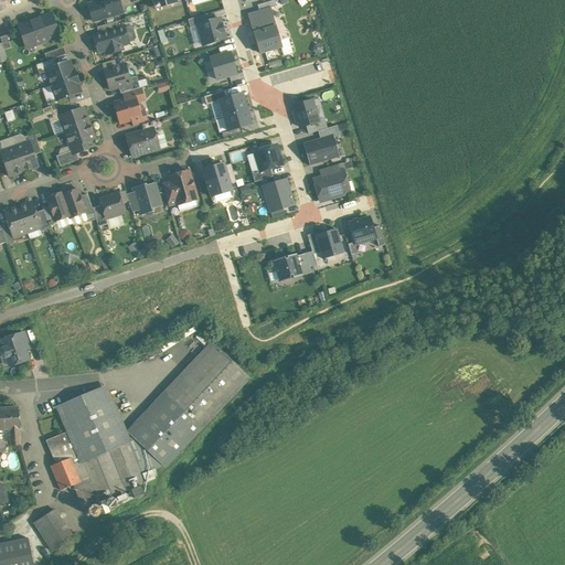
[(103,0),(88,4),(93,21),(123,12),(118,0),(103,0)]
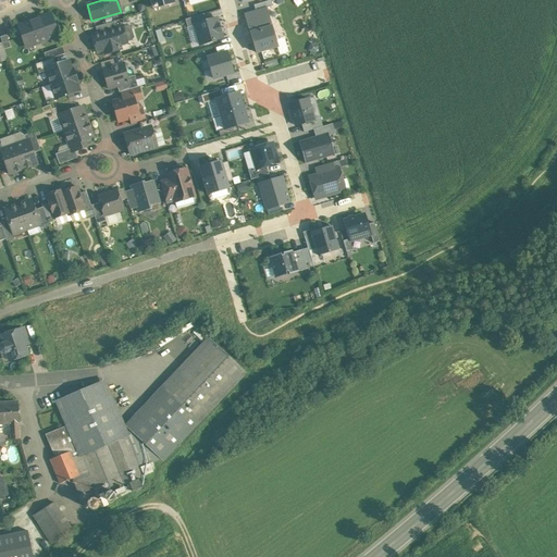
[(149,0),(152,10),(175,3),(173,0),(149,0)]
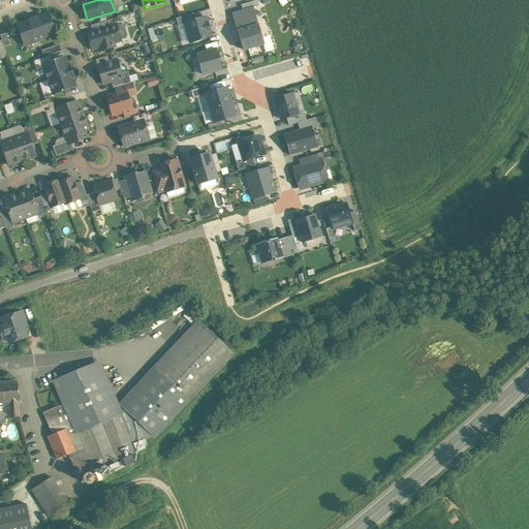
[(241,5),(243,10),(252,8),(258,6),(257,0),(241,5)]
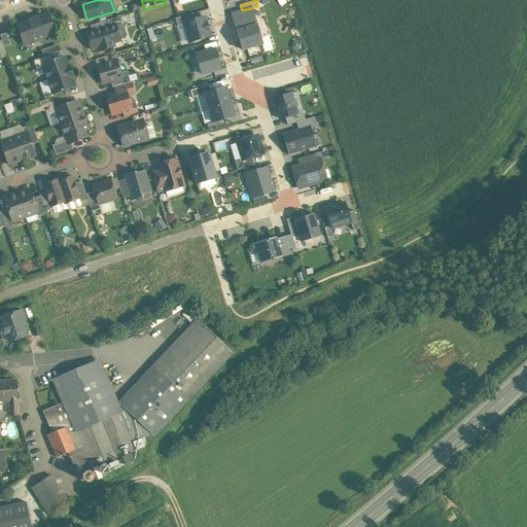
[(232,13),(237,31),(257,25),(251,8),(242,10),(232,13)]
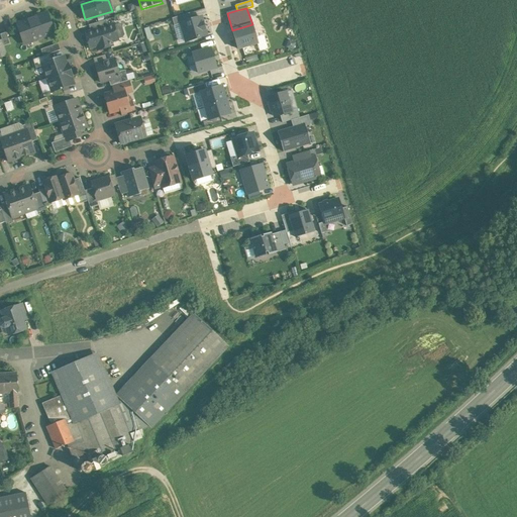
[(46,13),(17,23),(24,44),(55,33),(46,13)]
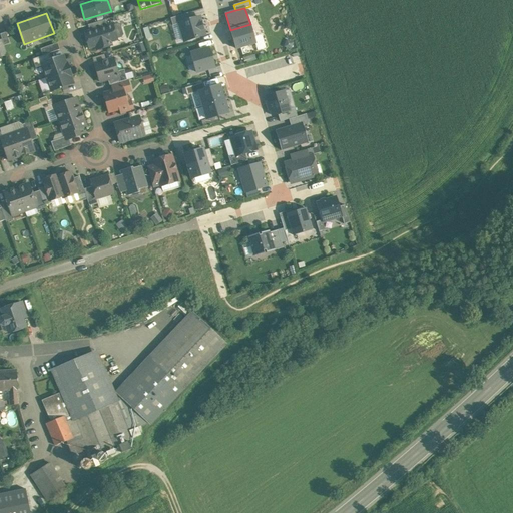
[(178,23),(189,20),(188,13),(170,18),(172,25),(179,24),(178,23)]
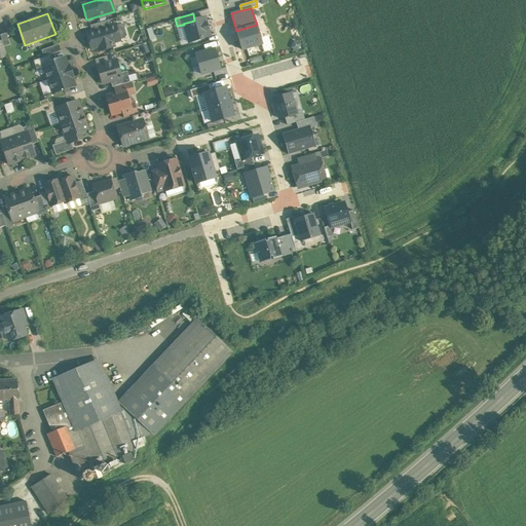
[(194,21),(183,24),(184,25),(189,42),(211,36),(204,17),(194,21)]
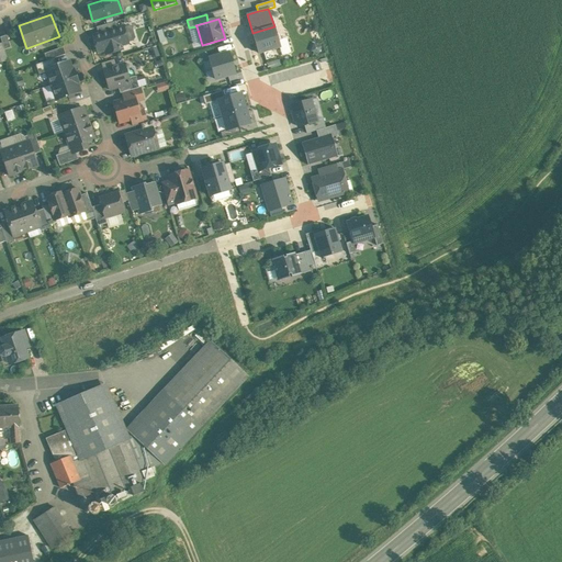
[(115,22),(97,27),(99,34),(117,29),(115,22)]
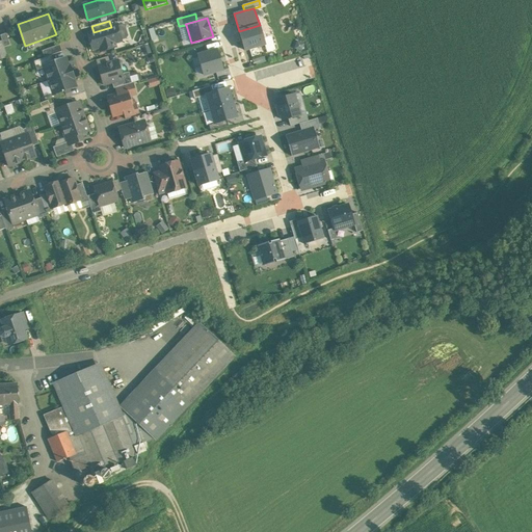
[(94,32),(88,34),(92,49),(100,47),(101,51),(115,47),(114,43),(121,41),(121,40),(126,37),(127,35),(125,27),(122,25),(117,27),(116,26),(111,27),(94,32)]
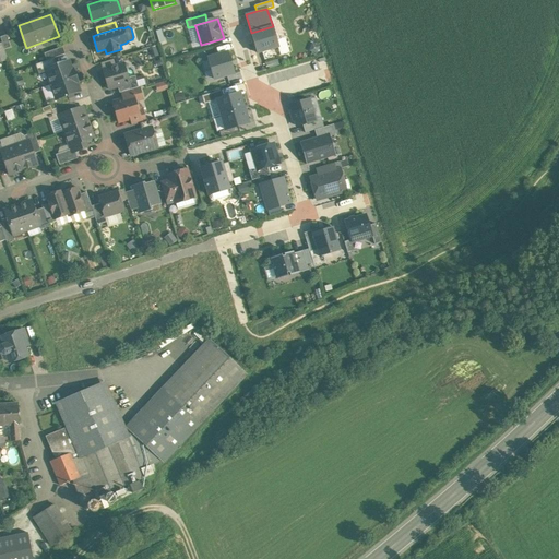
[(251,33),(258,54),(278,47),(273,26),(251,33)]
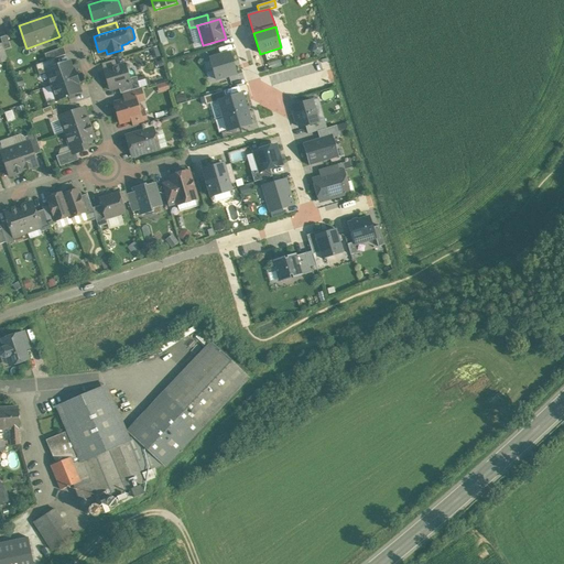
[(7,35),(0,38),(2,43),(4,50),(11,47),(7,35)]
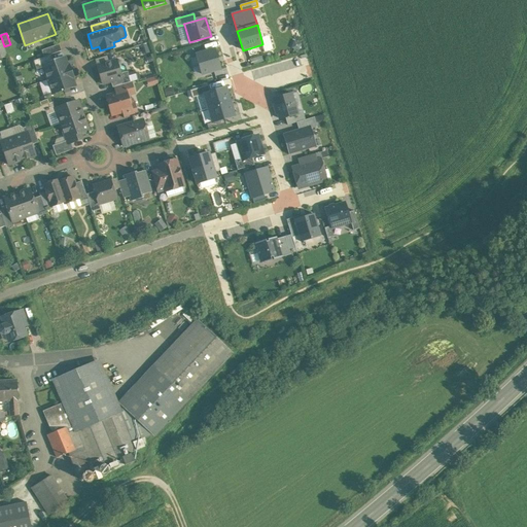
[(59,44),(41,50),(44,57),(50,55),(62,50),(59,44)]
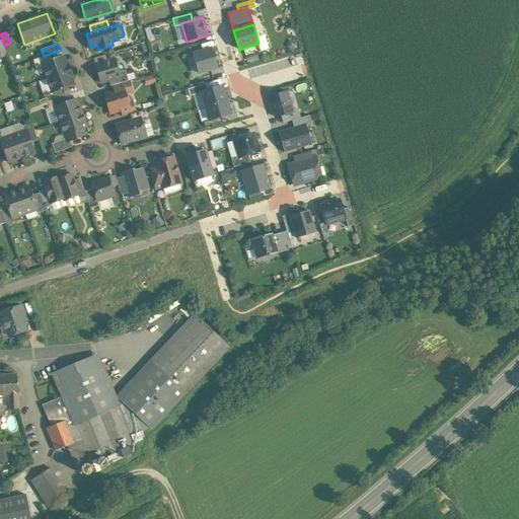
[(211,48),(194,54),(199,73),(217,68),(211,48)]
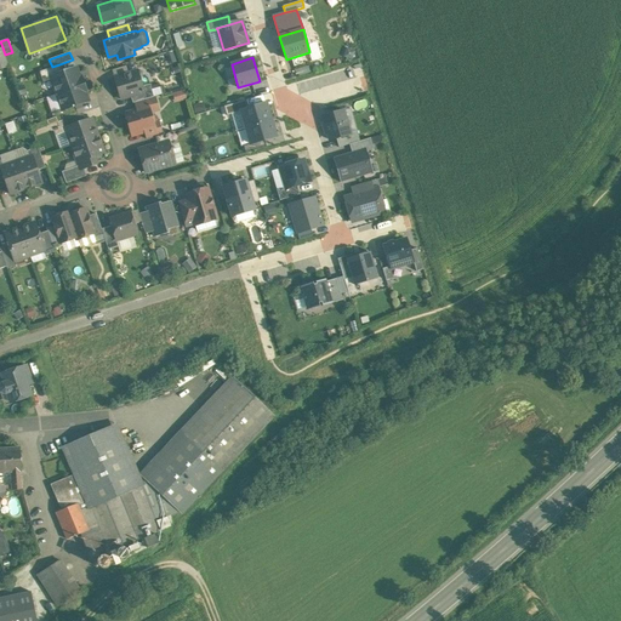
[(52,67),(40,72),(44,83),(51,79),(50,77),(63,72),(60,64),(52,67)]
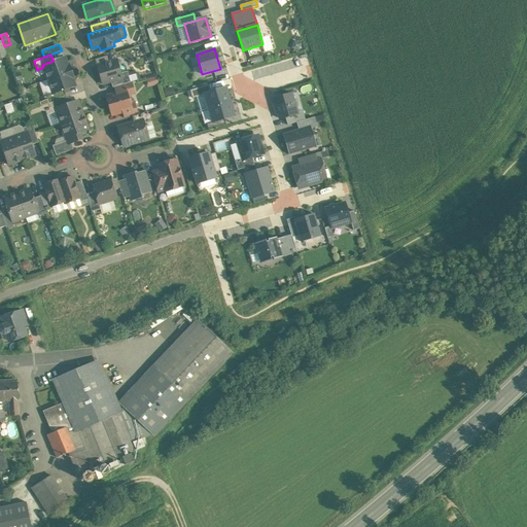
[(96,60),(97,66),(108,63),(107,56),(96,60)]
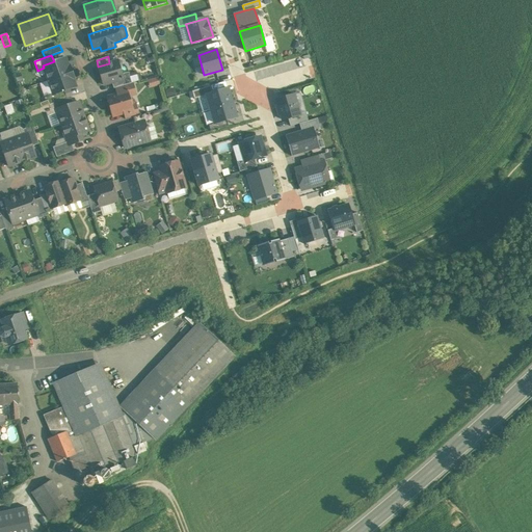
[(54,61),(43,65),(44,68),(49,80),(73,72),(70,65),(69,65),(65,57),(54,61)]
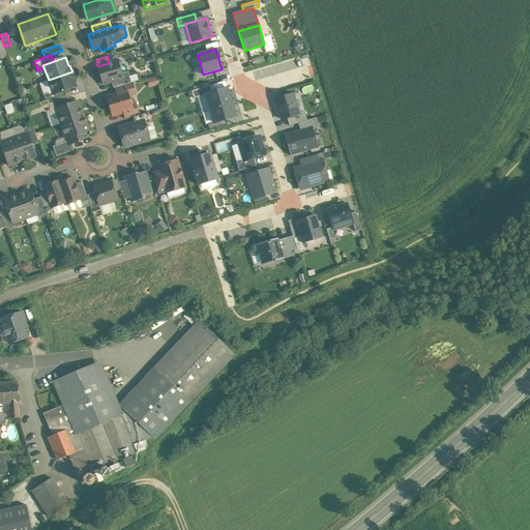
[(109,63),(97,66),(104,85),(112,82),(123,79),(121,74),(120,68),(121,66),(120,63),(118,61),(117,60),(109,63)]
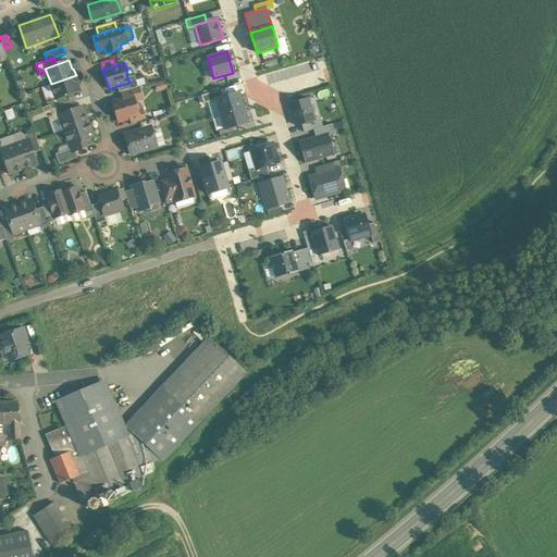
[(76,75),(51,84),(56,98),(56,99),(67,95),(79,90),(77,83),(78,83),(76,75)]
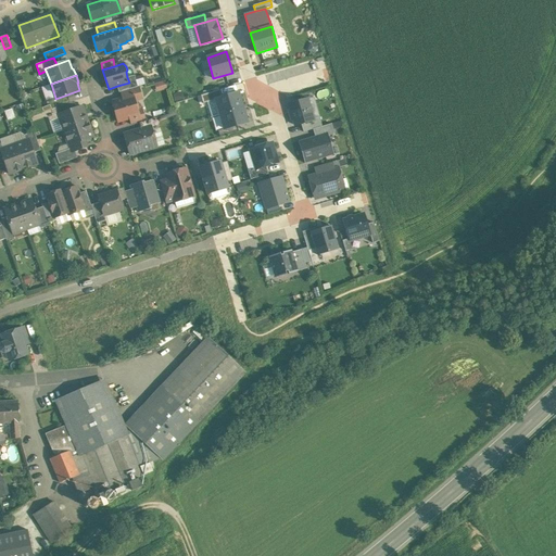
[(135,75),(127,77),(129,83),(117,86),(119,92),(121,91),(138,87),(136,80),(135,75)]
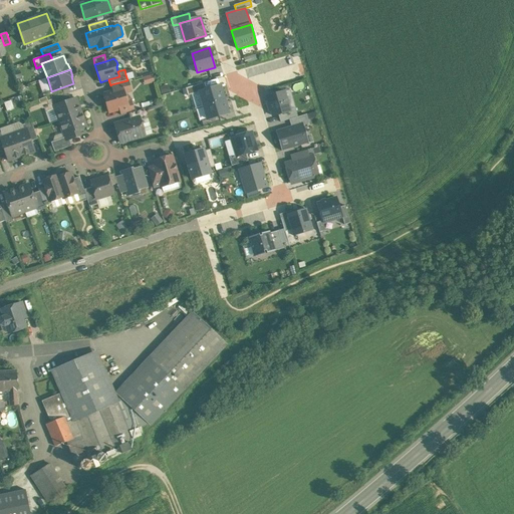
[(143,77),(145,84),(155,82),(153,74),(143,77)]
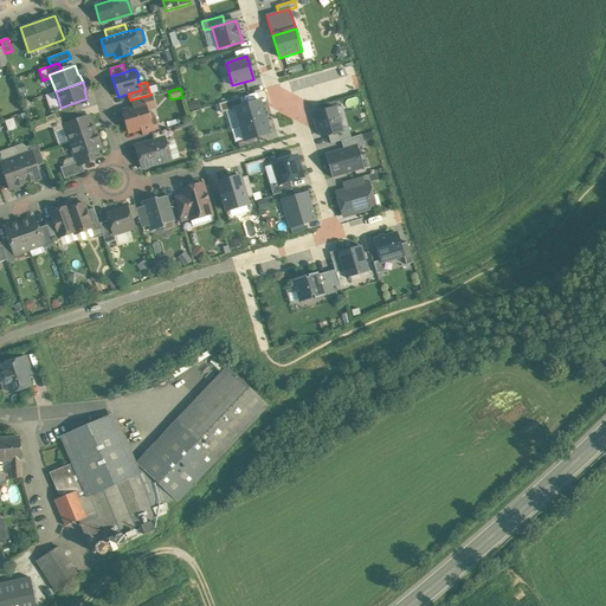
[(150,95),(131,100),(134,107),(146,104),(147,109),(155,107),(152,95),(150,95)]
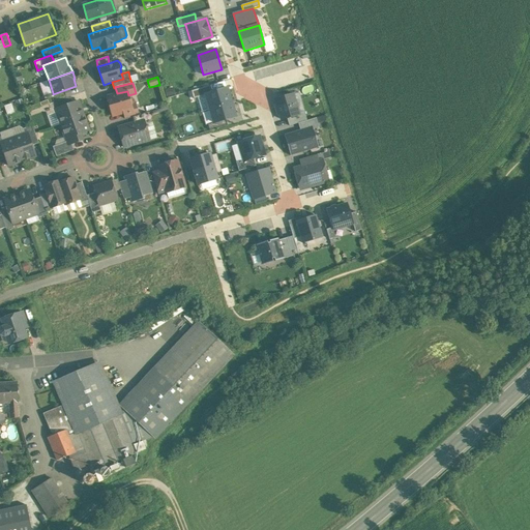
[(211,92),(209,86),(192,91),(194,98),(206,95),(205,94),(211,92)]
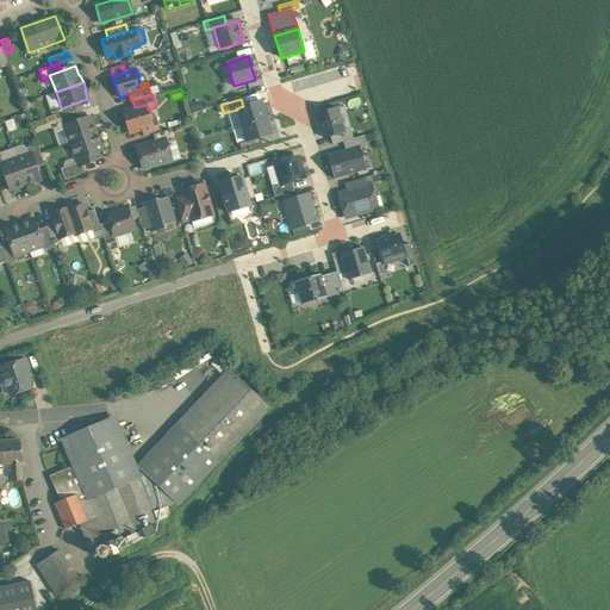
[(237,110),(241,125),(267,118),(261,101),(243,106),(236,109),(237,110)]
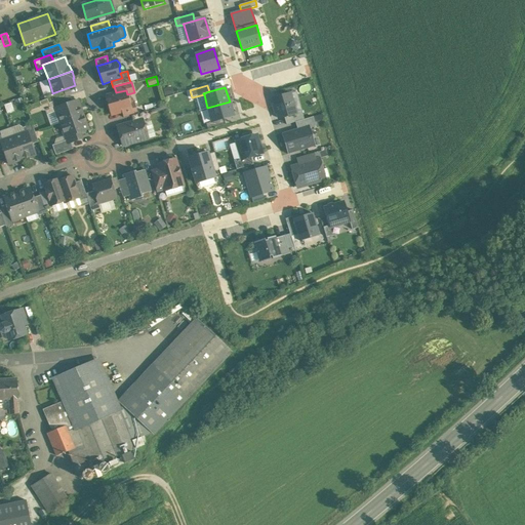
[(64,89),(52,93),(52,92),(45,94),(47,98),(48,104),(49,104),(52,103),(52,102),(66,96),(64,89)]
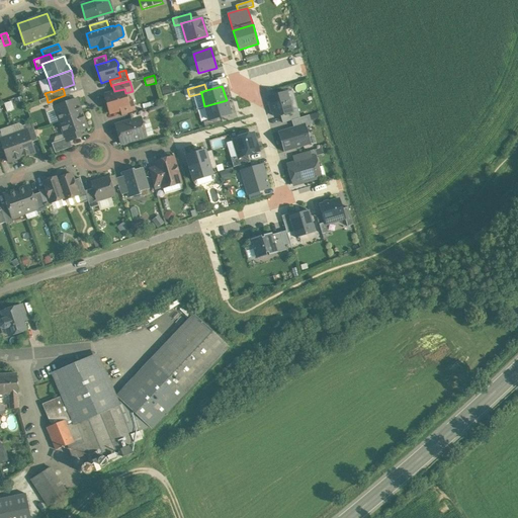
[(114,91),(104,94),(110,113),(121,110),(130,107),(125,93),(124,89),(114,91)]
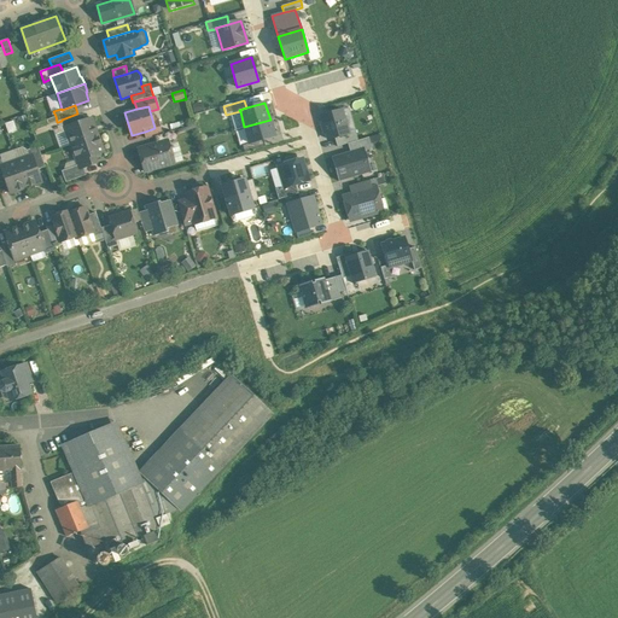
[(342,110),(321,116),(324,123),(321,123),(325,133),(326,133),(328,139),(334,138),(349,133),(348,133),(342,110)]
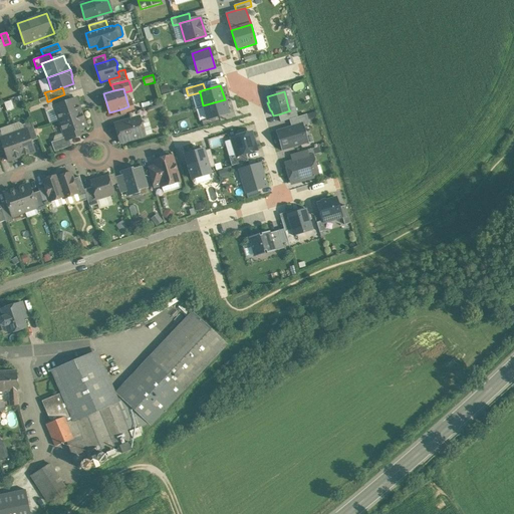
[(64,94),(51,99),(51,100),(53,106),(70,100),(68,93),(64,94)]
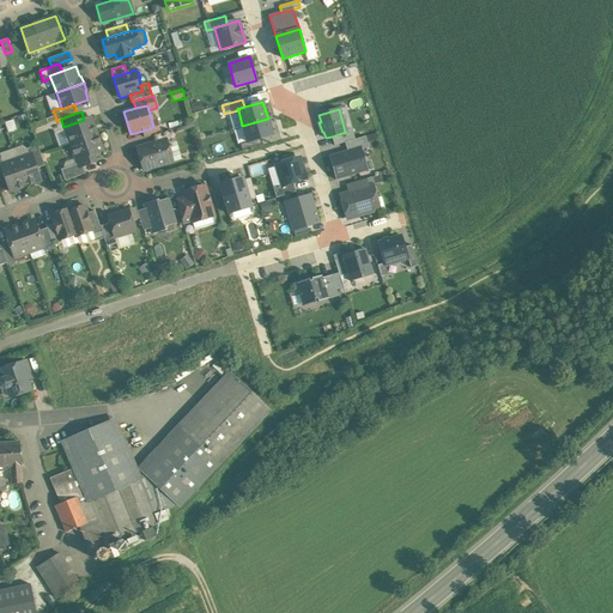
[(84,120),(64,127),(70,144),(97,134),(91,117),(84,120)]
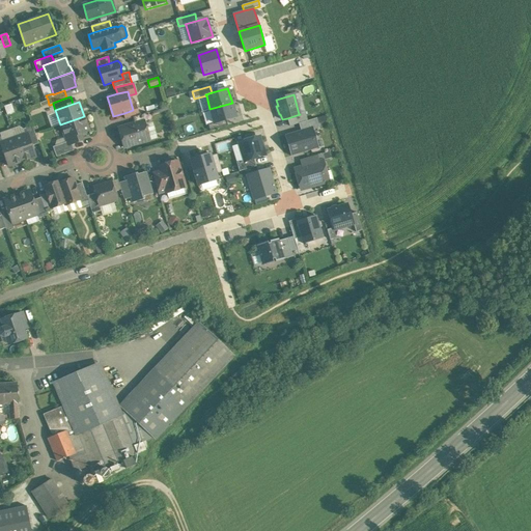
[(236,117),(232,103),(210,109),(215,123),(226,119),(236,117)]
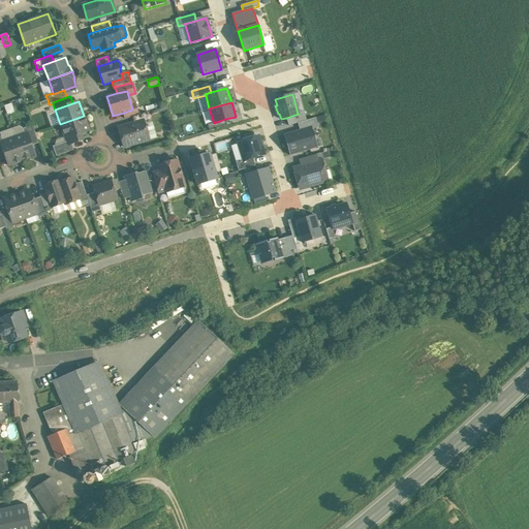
[(4,105),(7,113),(12,112),(9,103),(4,105)]
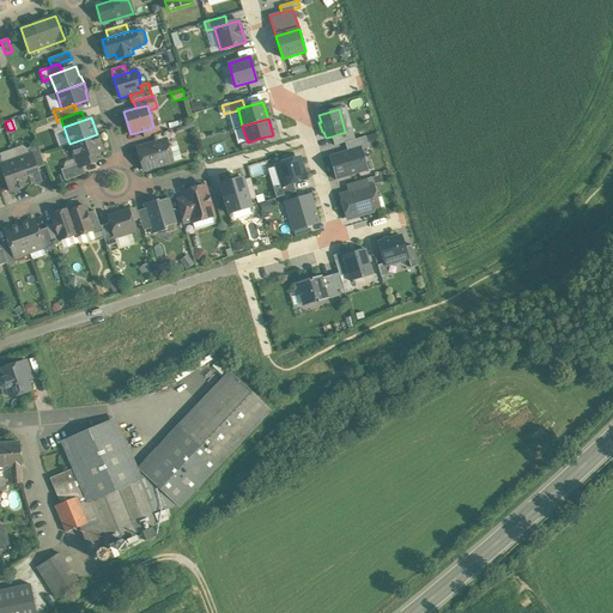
[(158,126),(153,127),(144,131),(145,138),(161,133),(158,126)]
